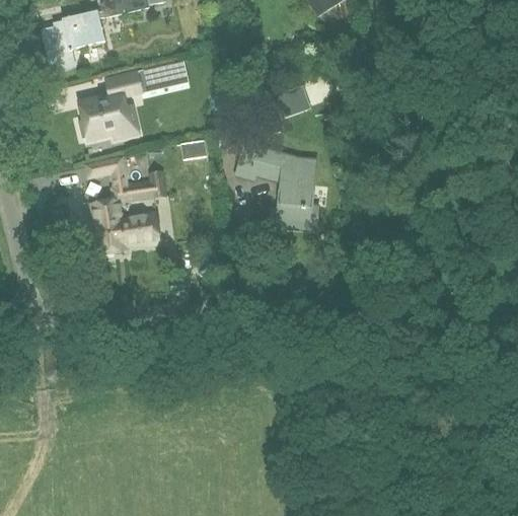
[(103,40),(98,17),(149,6),(148,4),(162,0),(98,0),(100,8),(62,17),(63,19),(53,22),(54,25),(41,28),(51,70),(74,65),(70,48),(103,40)]
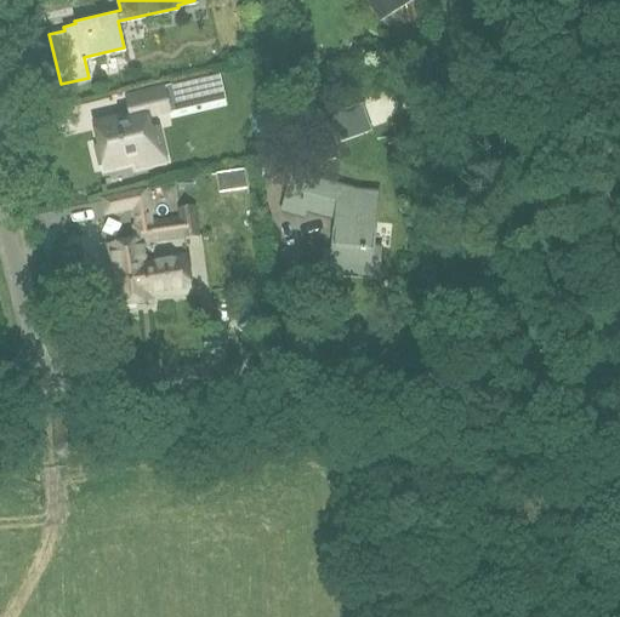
[(365,0),(379,20),(408,0),(365,0)]
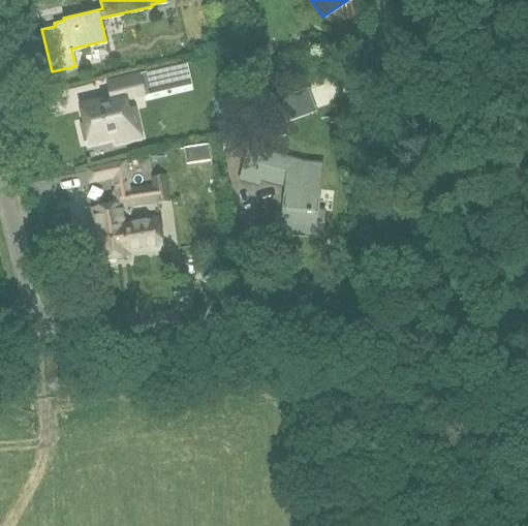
[(85,120),(79,122),(83,138),(89,137),(89,140),(115,133),(116,138),(138,133),(132,107),(127,109),(123,95),(142,90),(137,72),(107,80),(112,96),(81,103),(85,120)]
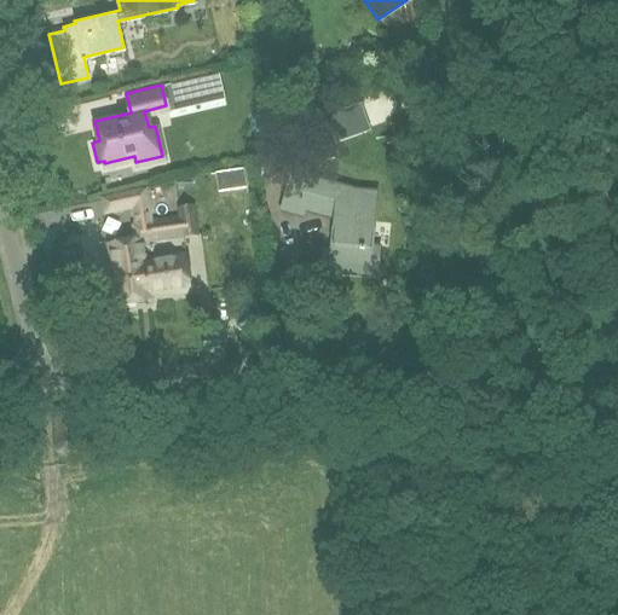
[(293,162),(281,207),(301,213),(302,207),(334,215),(329,268),(375,272),(377,243),(370,243),(375,189),(356,186),(312,173),(313,168),(293,162)]
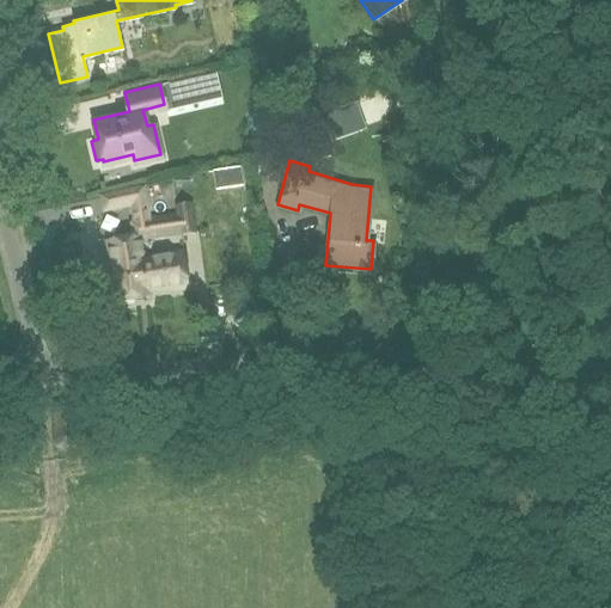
[(138,238),(151,235),(147,214),(142,184),(98,191),(102,208),(129,203),(133,229),(105,233),(110,260),(107,260),(108,269),(111,268),(116,298),(148,292),(147,288),(141,256),(138,238)]
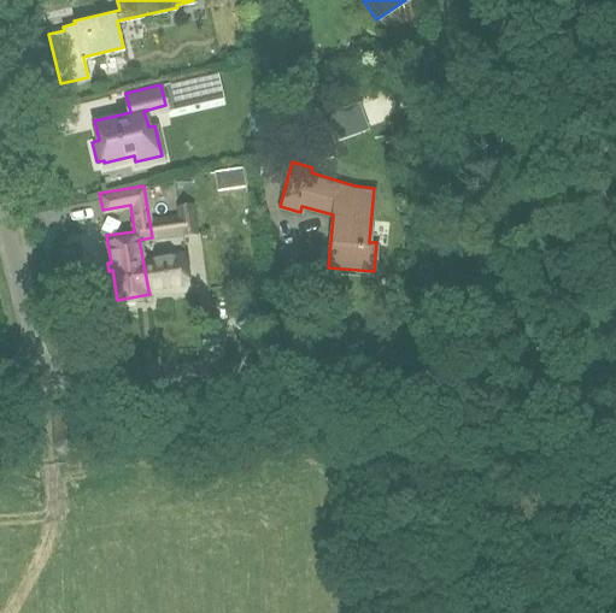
[(148,216),(152,237),(199,230),(192,200),(176,204),(177,211),(148,216)]
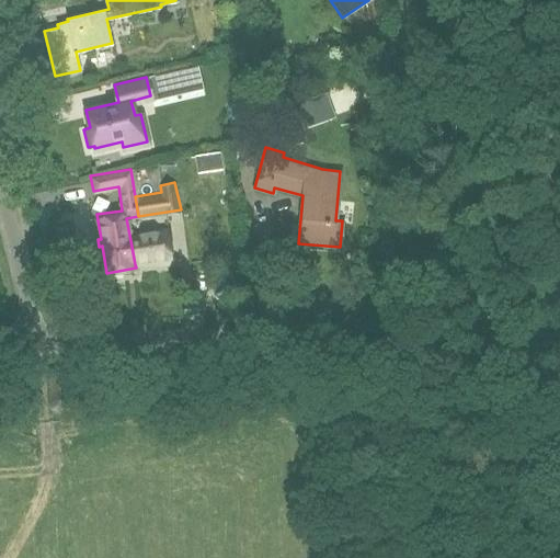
[(129,235),(135,264),(171,258),(166,228),(129,235)]
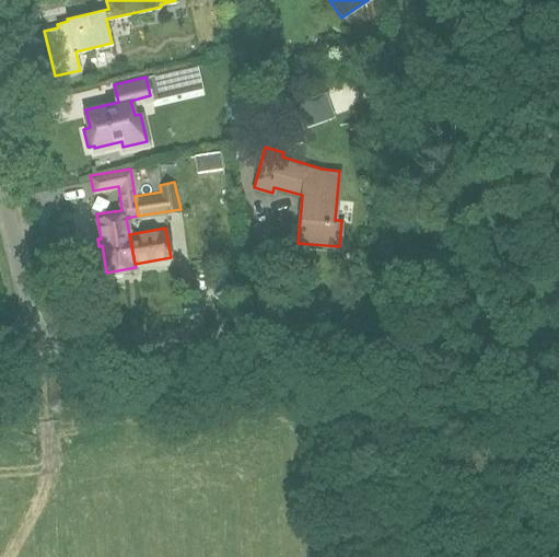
[(48,368),(47,394),(48,402),(48,403),(49,404),(51,405),(53,405),(72,405),(73,404),(74,403),(74,402),(73,369),(73,366),(72,364),(71,363),(70,363),(50,364),(49,366),(48,367),(48,368)]
